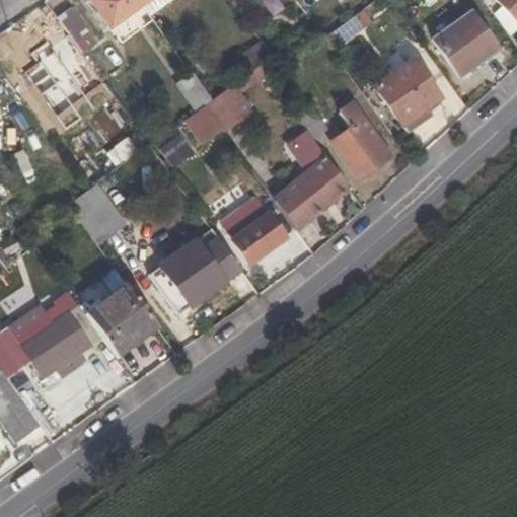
[(91,0),(112,27),(143,5),(139,0),(91,0)]
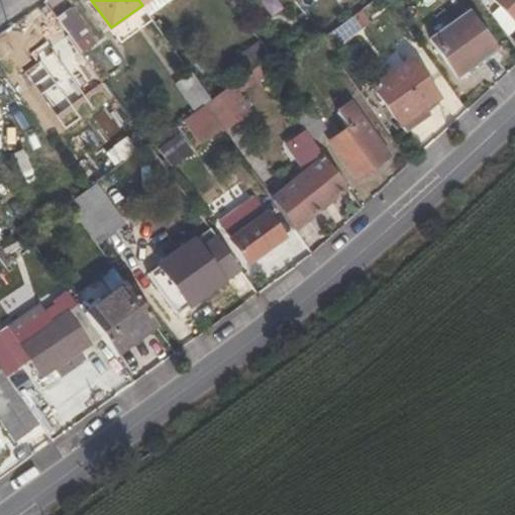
[(138,0),(142,5),(150,15),(172,0),(138,0)]
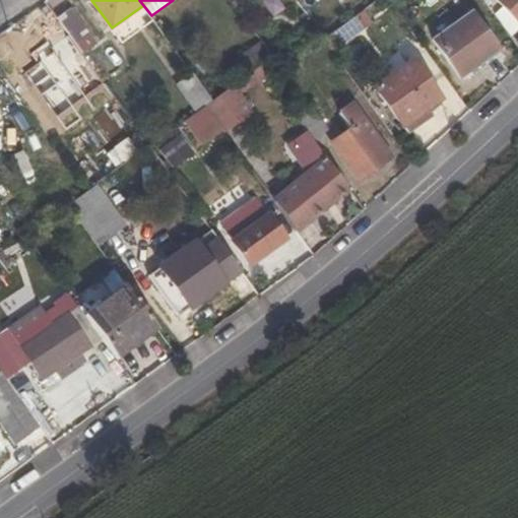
[(358,0),(318,28),(324,38),(357,15),(377,0),(358,0)]
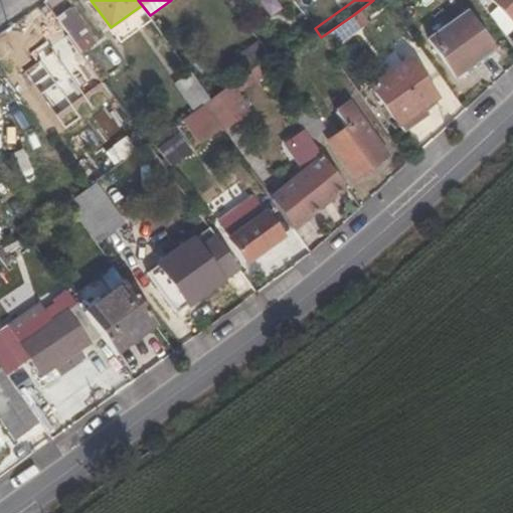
[(493,0),(512,21),(512,0),(493,0)]
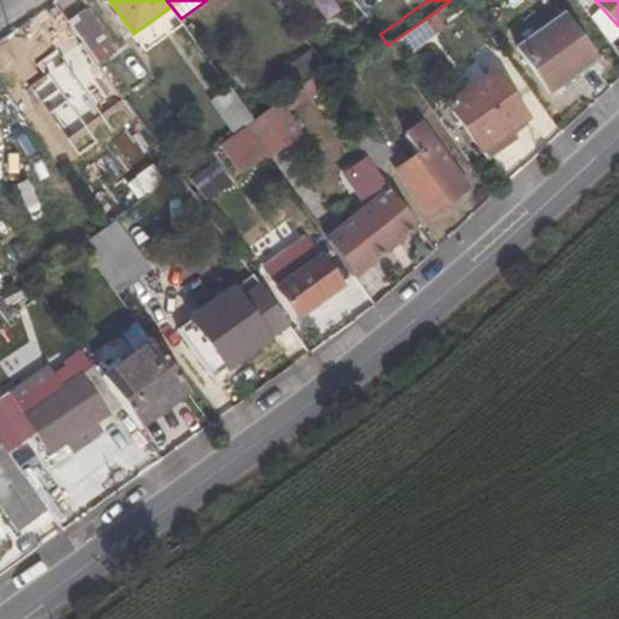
[(119,52),(86,7),(69,21),(101,66),(119,52)]
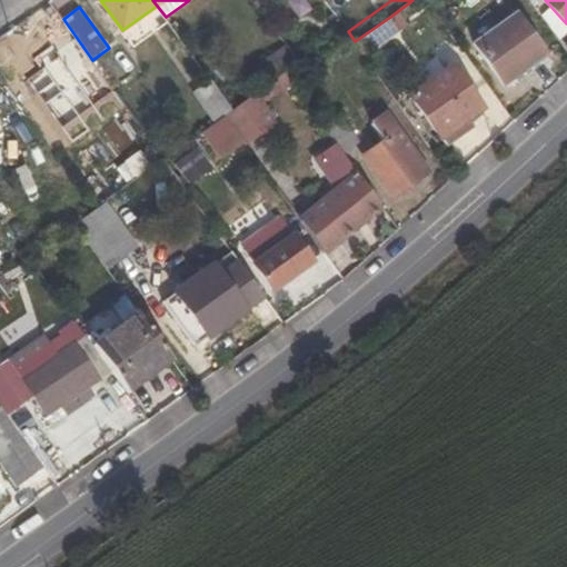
[(518,15),(477,45),(505,83),(547,55),(518,15)]
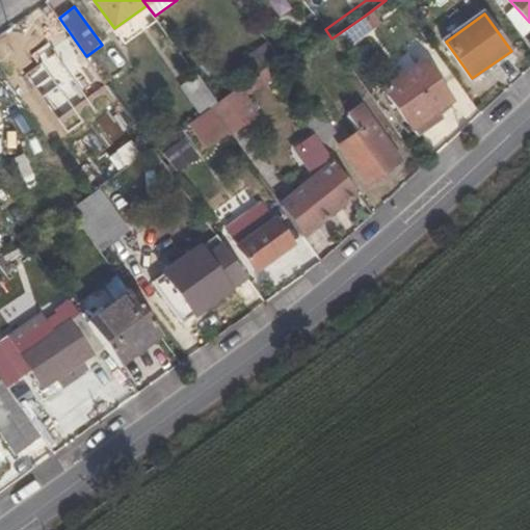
[(340,50),(373,27),(365,16),(332,38),(340,50)]
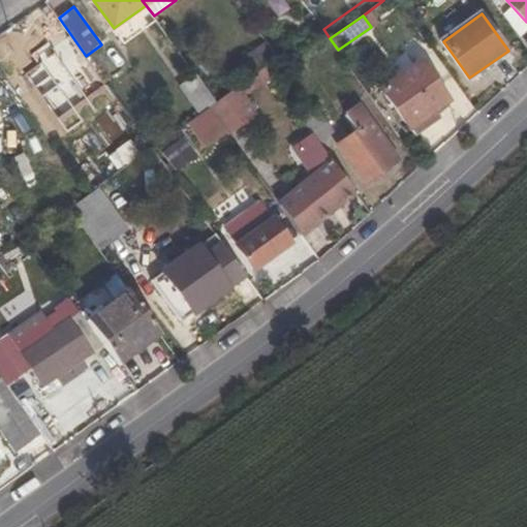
[(68,59),(49,31),(12,57),(25,75),(45,61),(52,70),(68,59)]
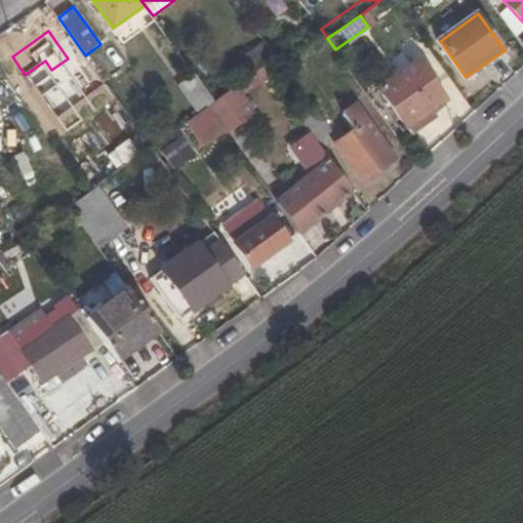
[(286,50),(278,40),(270,46),(277,56),(286,50)]
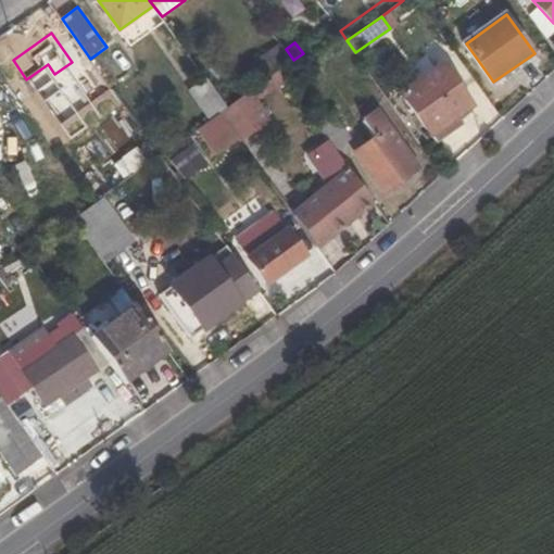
[(284,67),(293,60),(286,49),(284,46),(273,53),(284,67)]
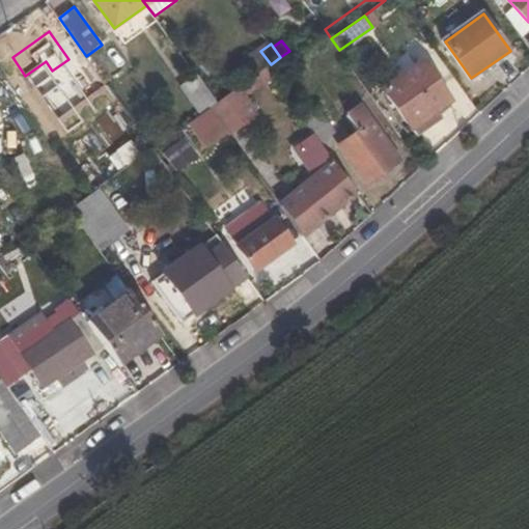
[(108,85),(86,56),(76,64),(96,93),(108,85)]
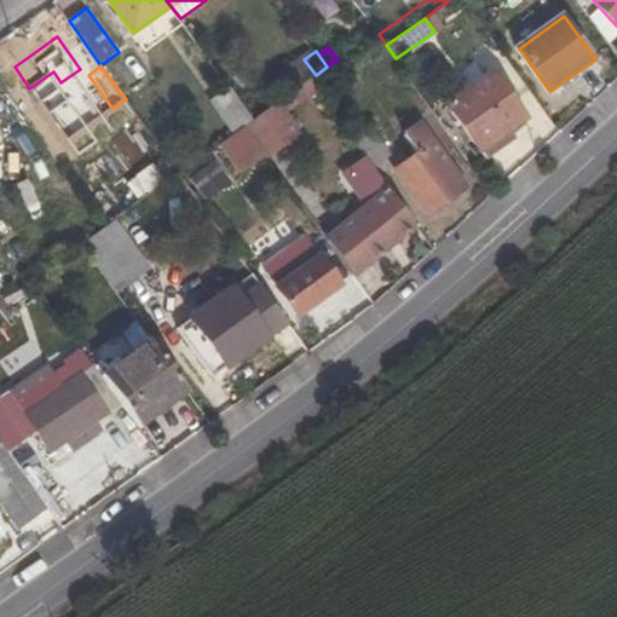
[(492,71),(448,103),(482,150),(509,131),(526,119),(492,71)]
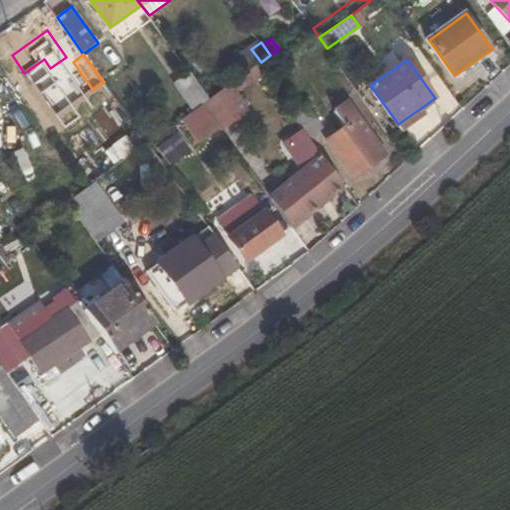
[(202,104),(209,99),(191,73),(180,81),(199,106),(202,104)]
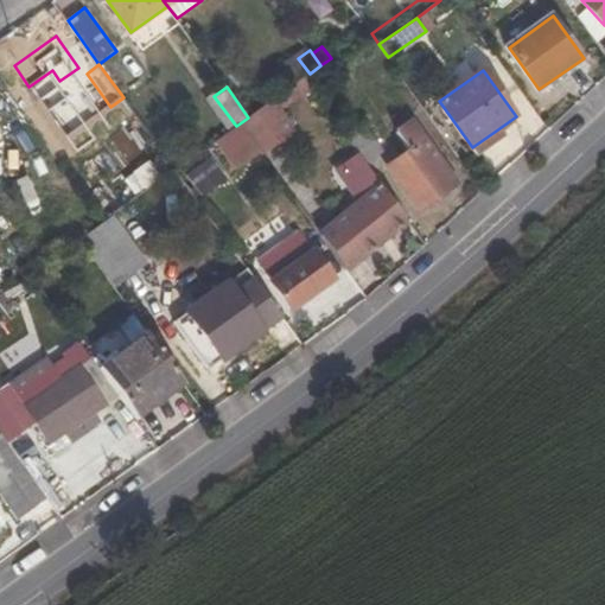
[(240,123),(263,155),(295,132),(273,100),(248,118),(240,123)]
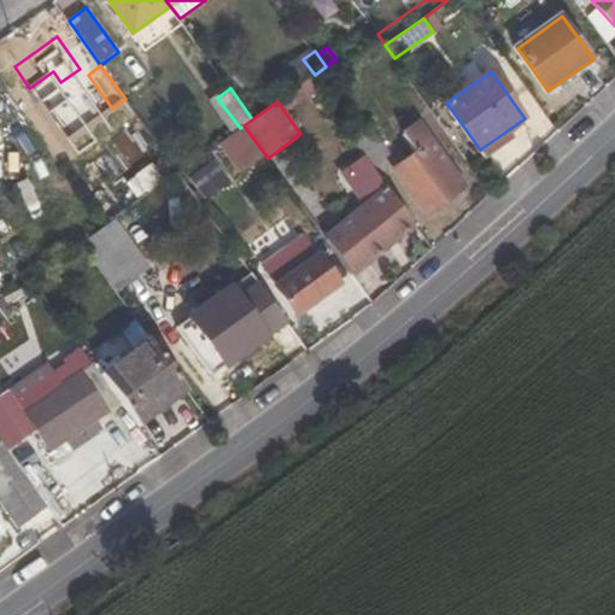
[(23,111),(57,158),(70,150),(36,103),(23,111)]
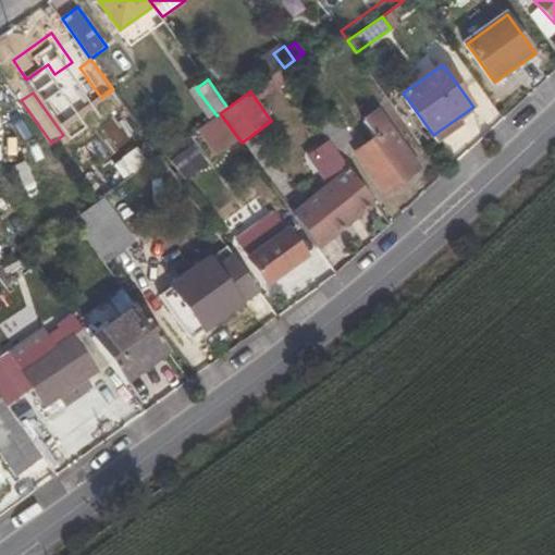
[(316,123),(336,151),(354,139),(334,110),(316,123)]
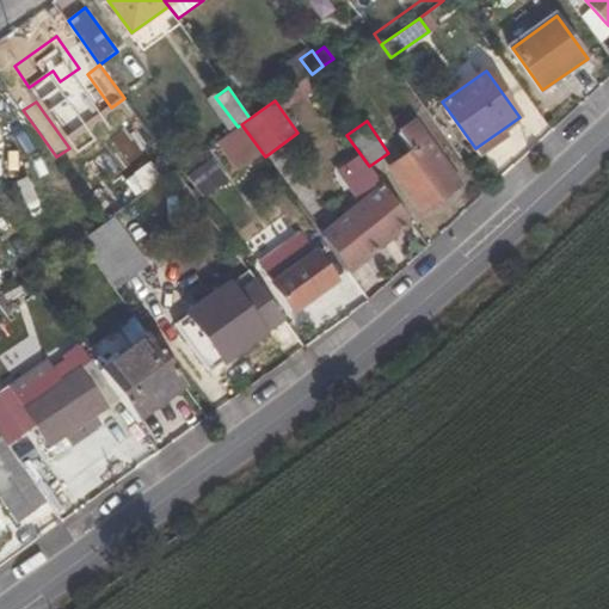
[(399,134),(412,153),(392,167),(422,211),(461,183),(417,121),(399,134)]
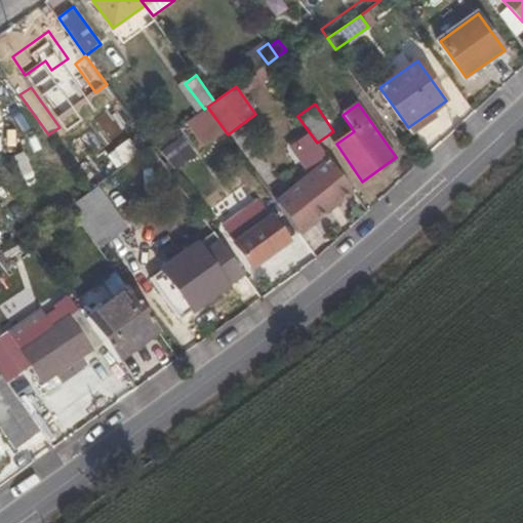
[(208,148),(228,134),(207,107),(204,109),(188,120),(208,148)]
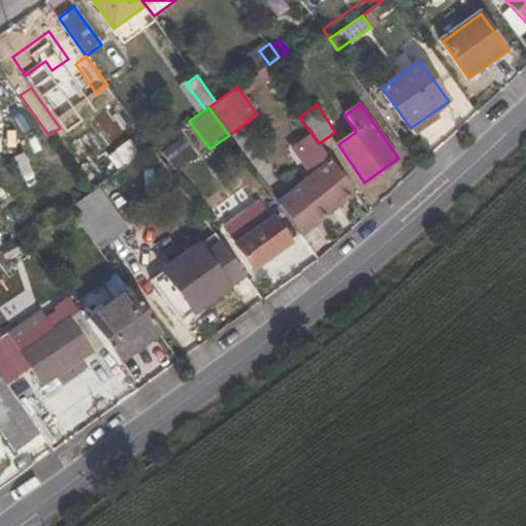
[(434,111),(411,128),(415,134),(438,118),(434,111)]
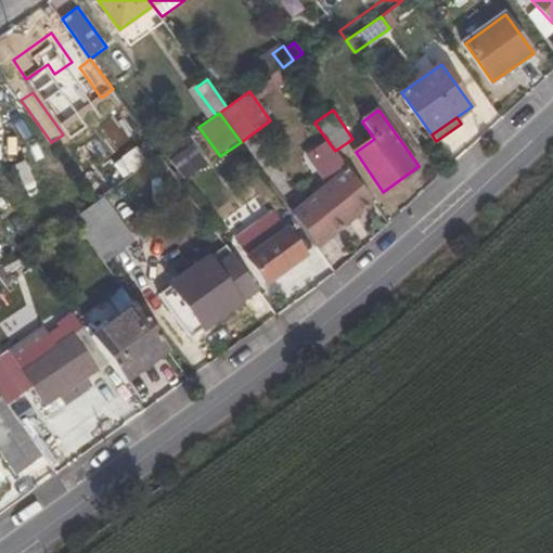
[(169,157),(187,178),(208,158),(191,138),(169,157)]
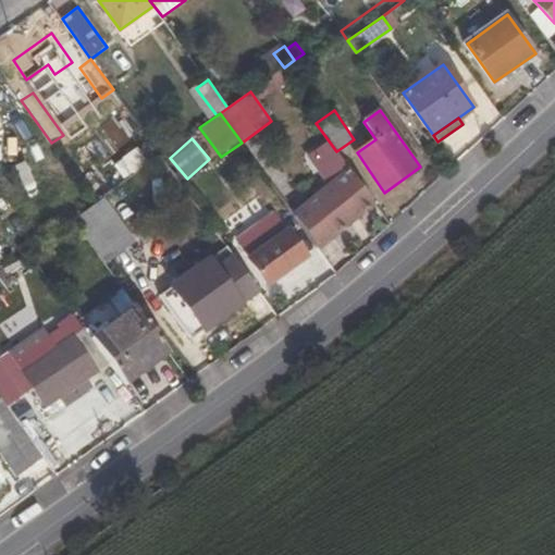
[(140,146),(113,159),(121,176),(148,163),(140,146)]
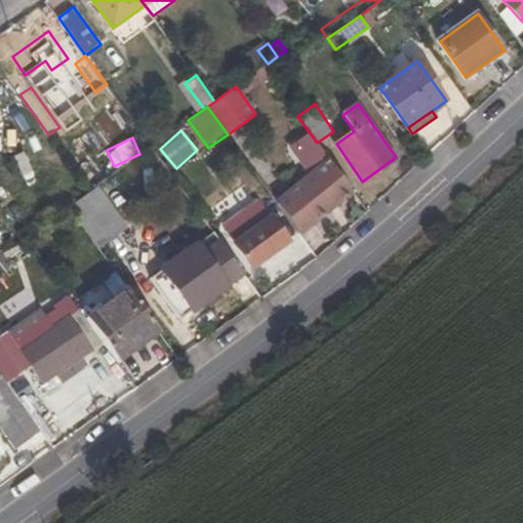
[(289,190),(313,225),(354,193),(330,160),(289,190)]
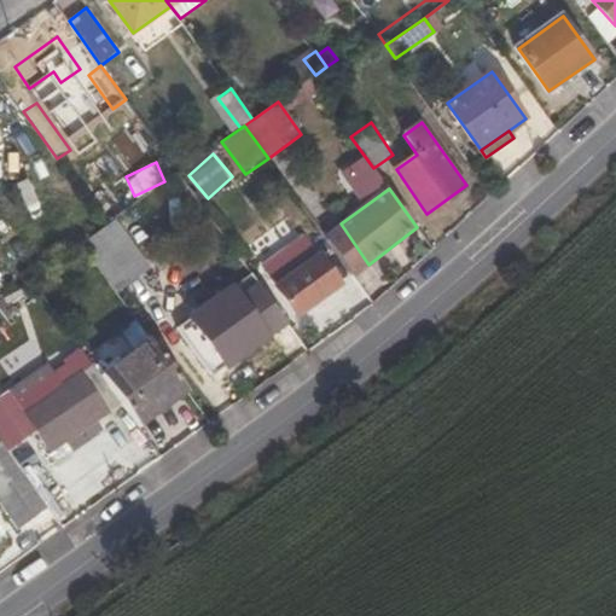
[(115,290),(149,266),(116,219),(81,244),(115,290)]
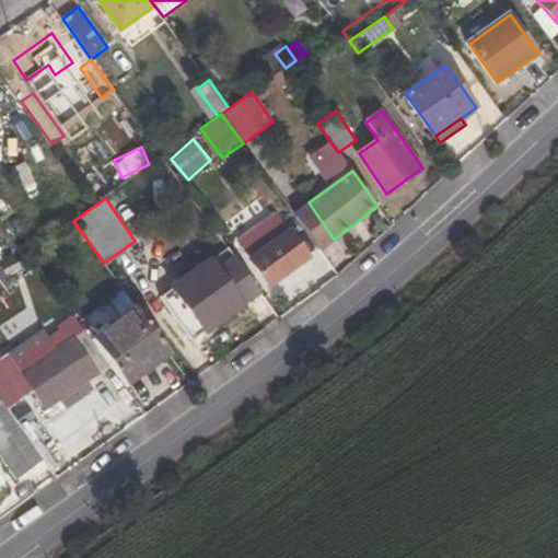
[(334,240),(309,202),(293,213),(320,250),(334,240)]
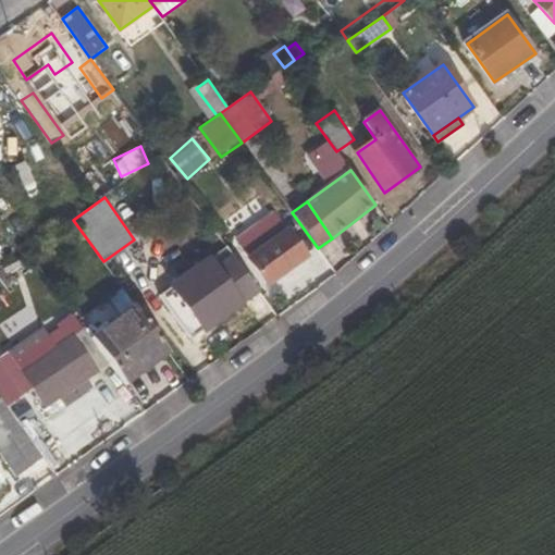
[(248,256),(288,227),(279,216),(271,216),(241,235),(239,244),(248,256)]
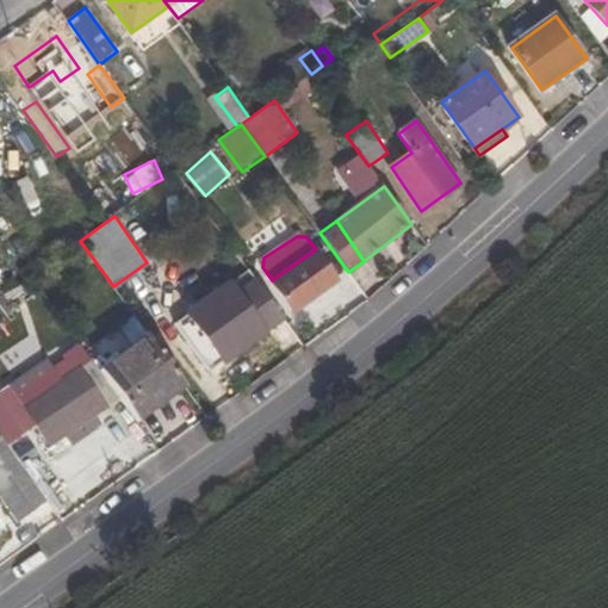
[(339,281),(316,249),(272,280),(271,281),(293,314),(339,281)]
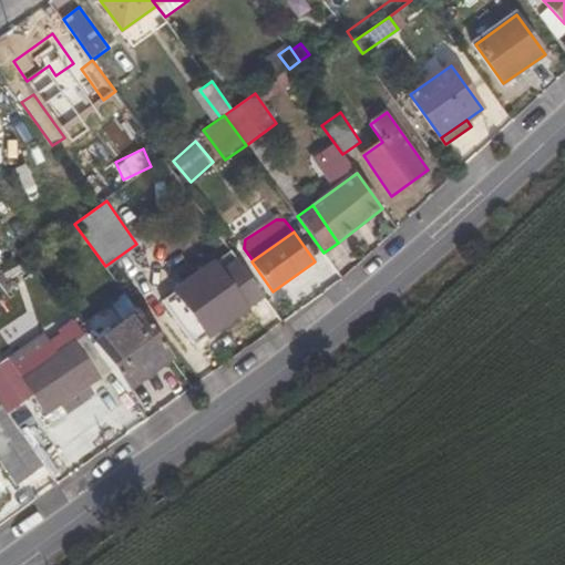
[(263,296),(242,266),(225,277),(247,307),(263,296)]
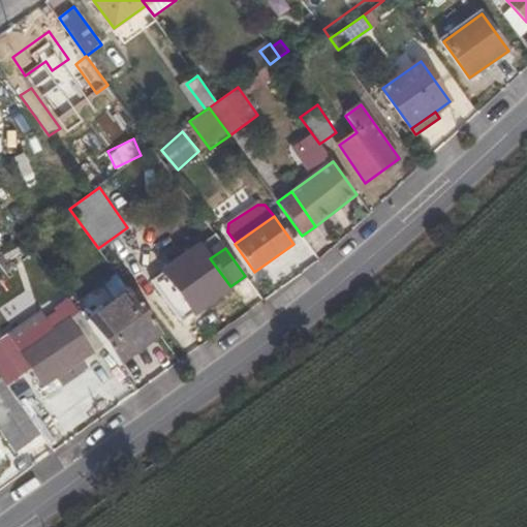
[(192,313),(230,286),(210,258),(208,254),(156,290),(171,309),(182,301),(192,313)]
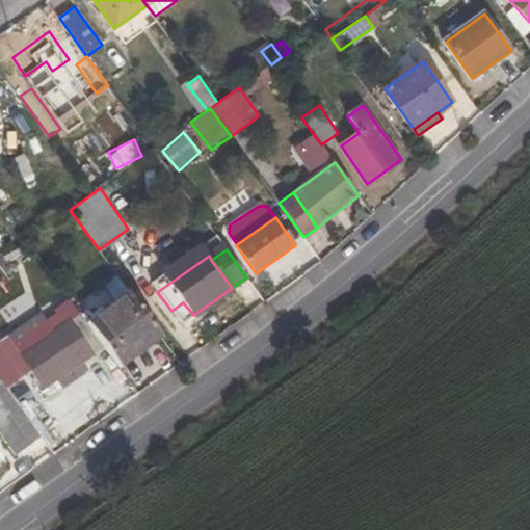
[(105,347),(121,369),(163,340),(129,291),(86,321),(105,347)]
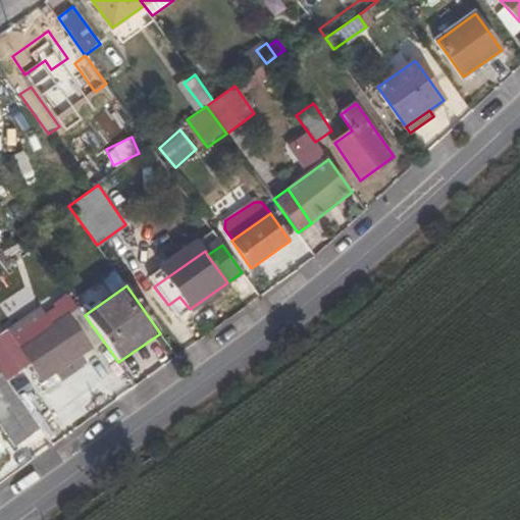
[(85,315),(80,308),(54,324),(47,315),(15,336),(45,379),(103,341),(85,315)]
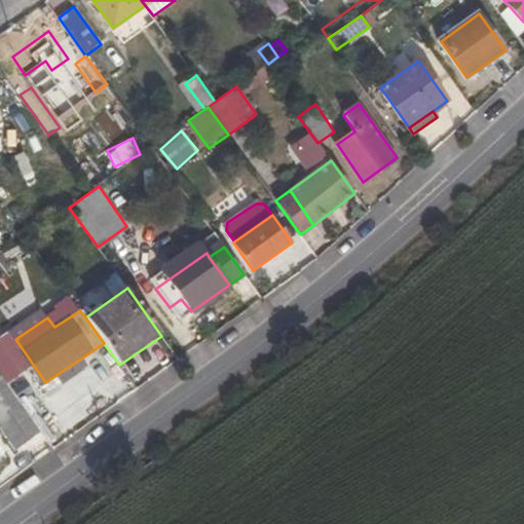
[(1,376),(0,377),(0,427),(16,451),(42,433),(1,376)]
